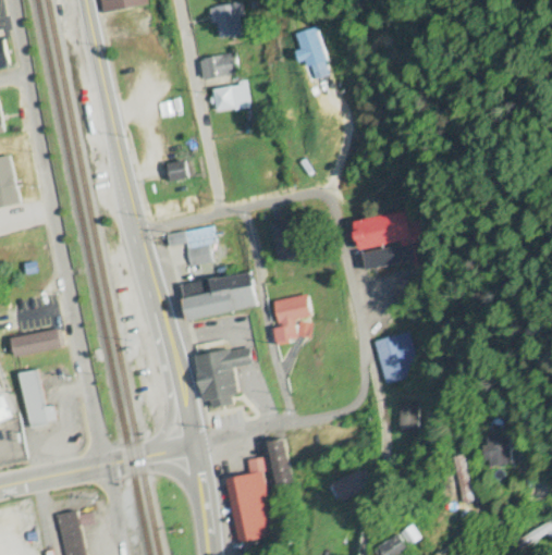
[(120,0),(122,7),(98,11),(100,31),(145,23),(140,0),(120,0)]
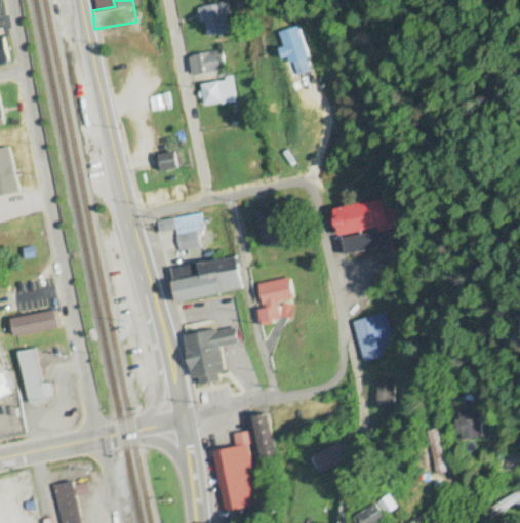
[(201,36),(225,33),(222,3),(198,6),(201,36)]
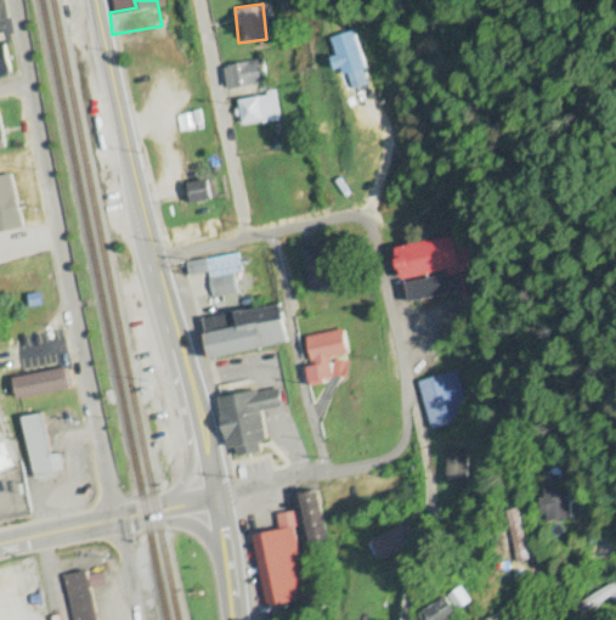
[(224,89),(261,82),(256,58),(219,67),(224,89)]
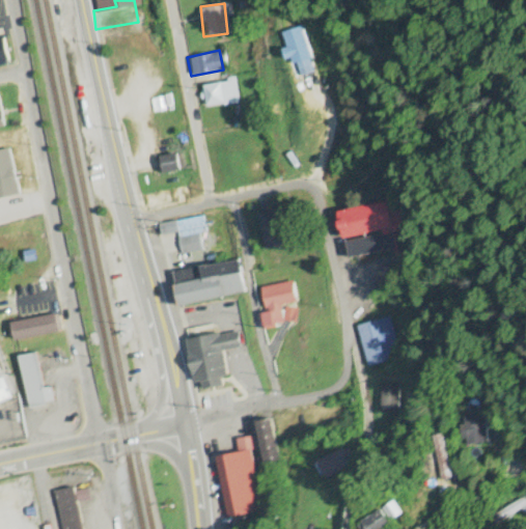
[(199,85),(203,106),(233,101),(229,80),(199,85)]
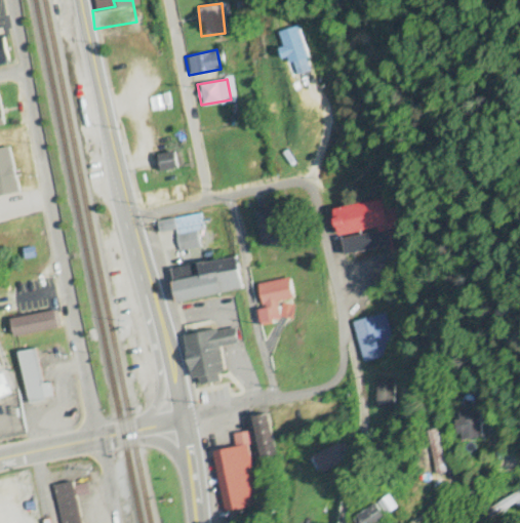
[(160,170),(176,166),(171,150),(156,155),(160,170)]
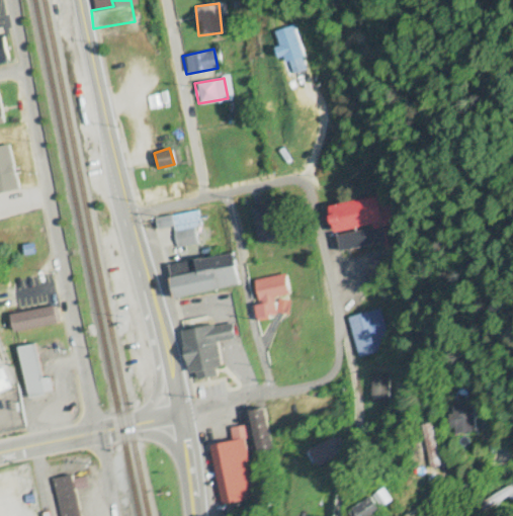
[(379,226),(390,224),(385,192),(328,202),(334,234),(337,250),(381,242),(379,226)]
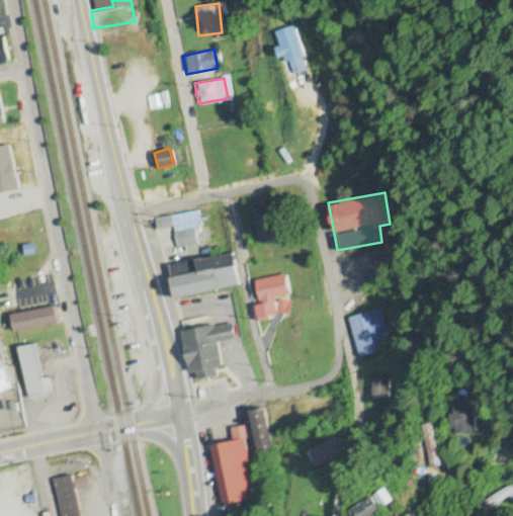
[(283,237),(279,222),(270,224),(265,203),(249,207),(258,243),(283,237)]
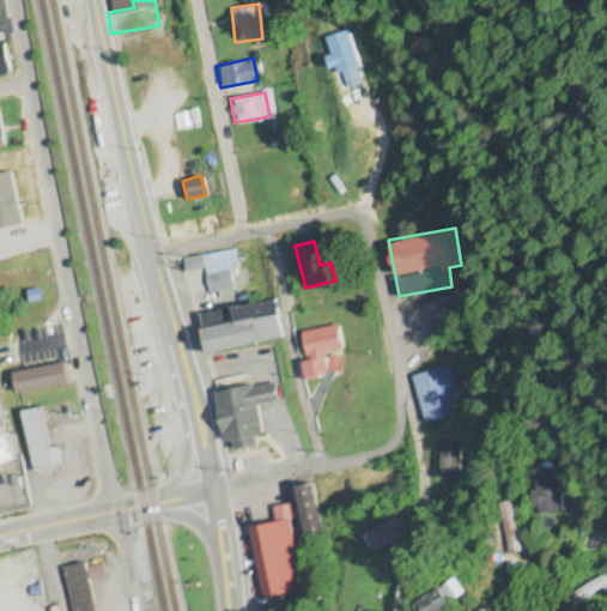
[(188,276),(235,267),(231,248),(184,256),(188,276)]
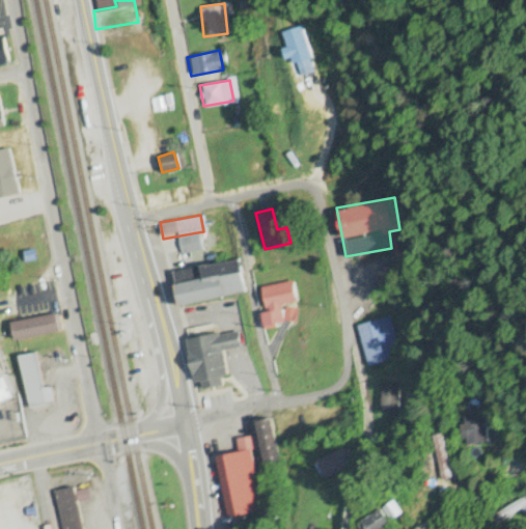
[(172,270),(178,303),(241,294),(236,259),(172,270)]
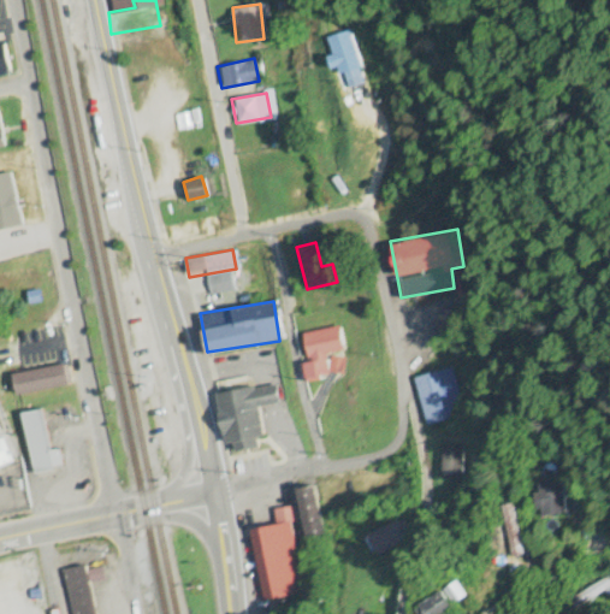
[(338,373),(335,353),(339,352),(335,326),(301,332),(307,361),(300,362),(303,379),(338,373)]
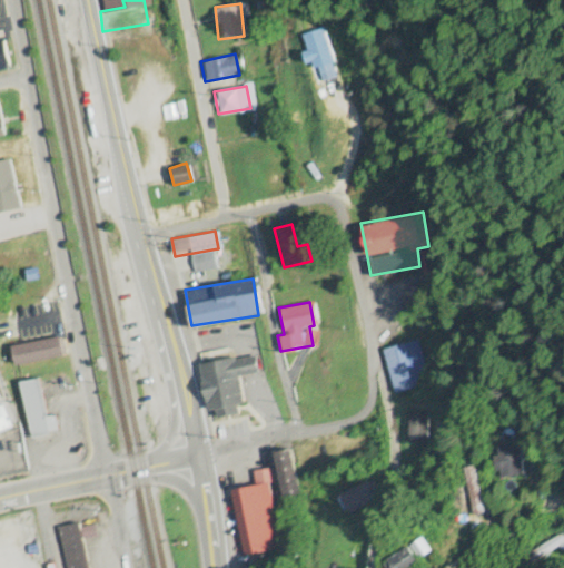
[(9,346),(13,365),(61,355),(57,336),(9,346)]
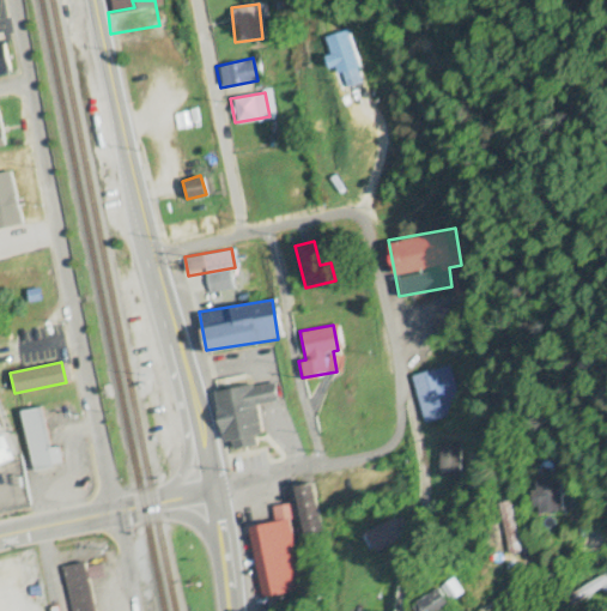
[(407,375),(419,423),(447,416),(443,403),(451,400),(443,367),(407,375)]
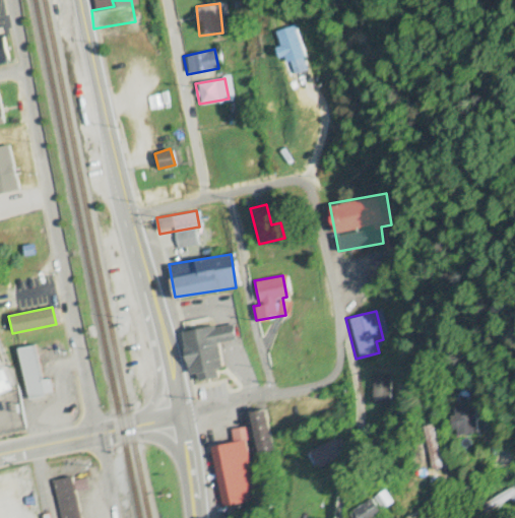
[(219,377),(214,343),(233,340),(231,323),(181,331),(190,382),(219,377)]
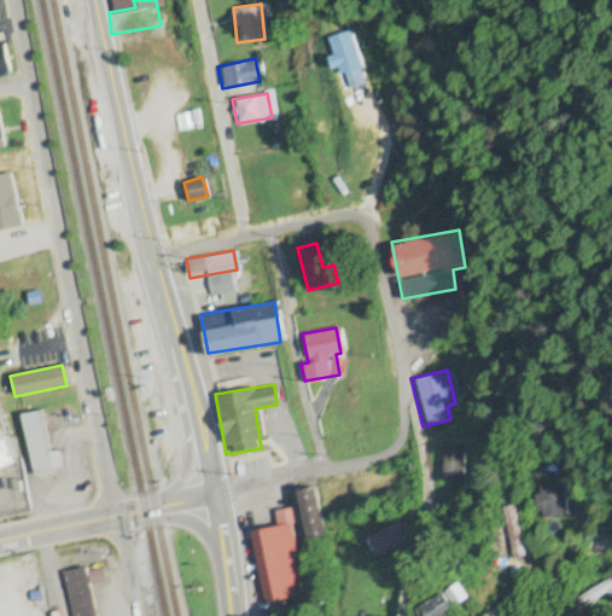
[(59,466),(57,451),(46,452),(39,411),(19,414),(29,472),(59,466)]
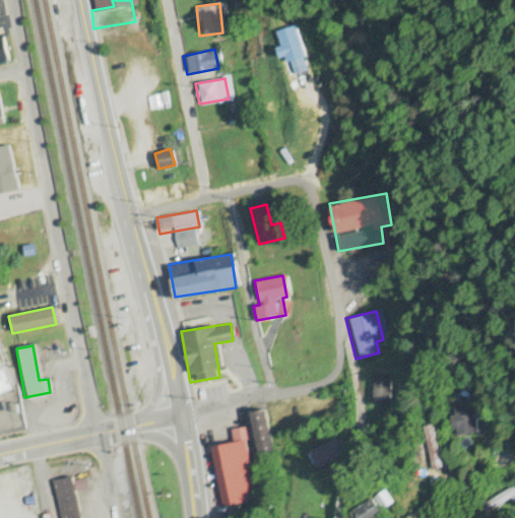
[(474,433),(471,405),(451,408),(454,436),(474,433)]
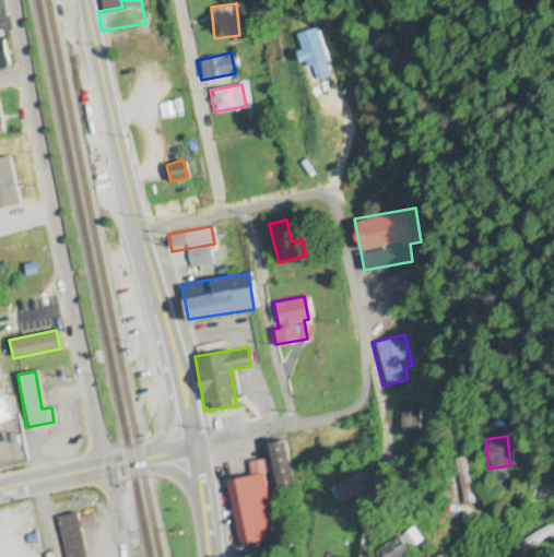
[(273,487),(289,486),(284,440),(269,441),(273,487)]
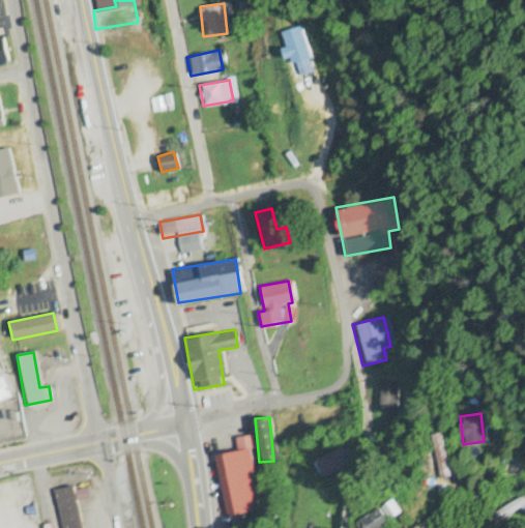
[(447,474),(436,432),(426,435),(437,477),(447,474)]
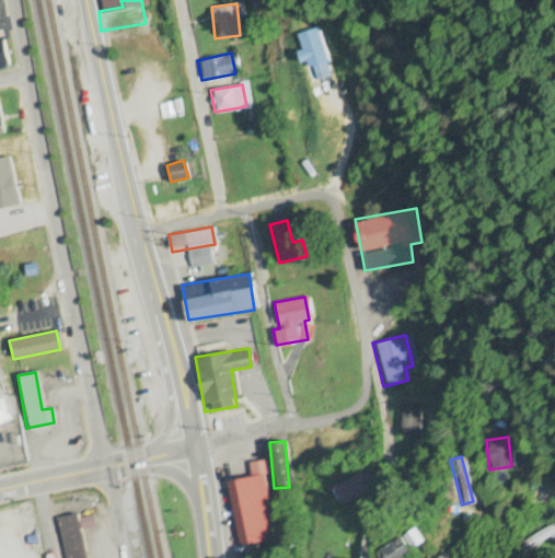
[(370,489),(363,472),(332,485),(338,501),(370,489)]
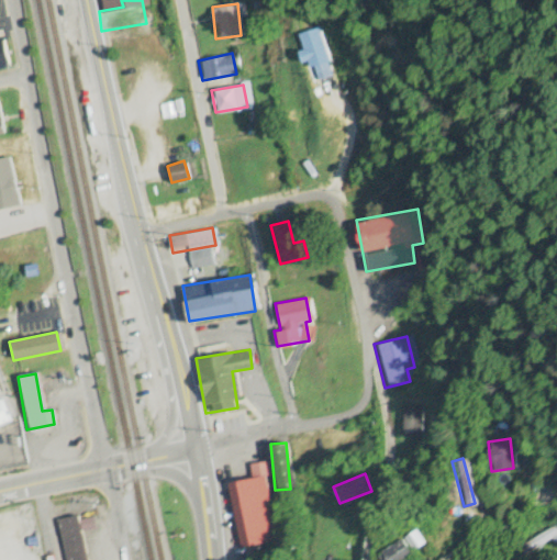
[(235,546),(271,540),(263,476),(226,481),(235,546)]
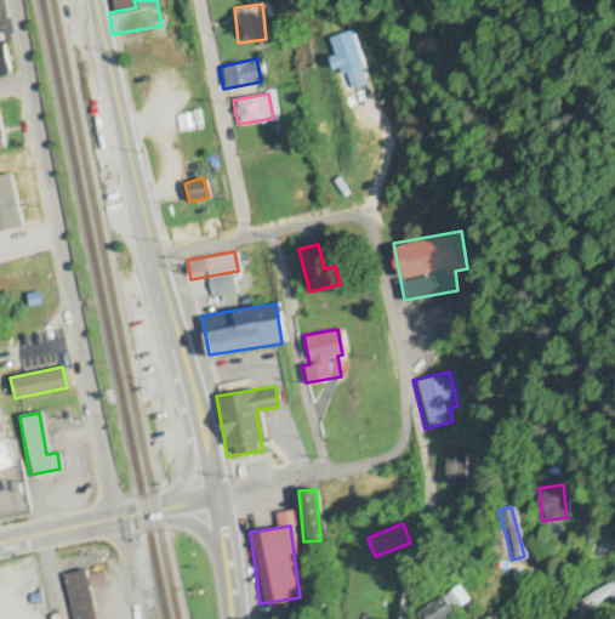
[(68,618),(92,618),(85,569),(62,573),(68,618)]
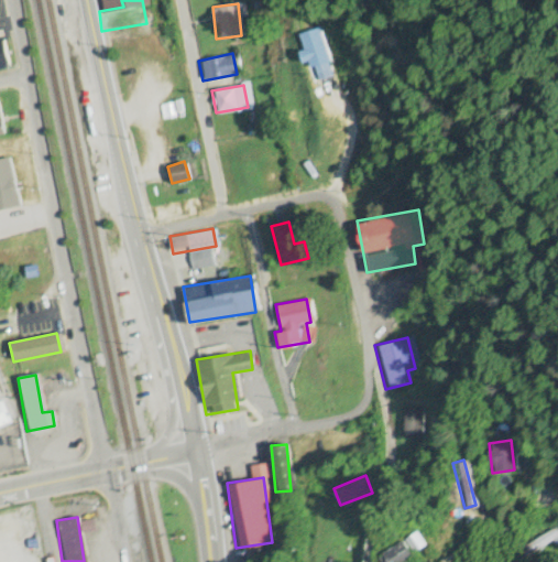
[(557,542),(555,537),(557,533),(557,521),(557,522),(516,547),(524,561),(525,561),(557,542)]
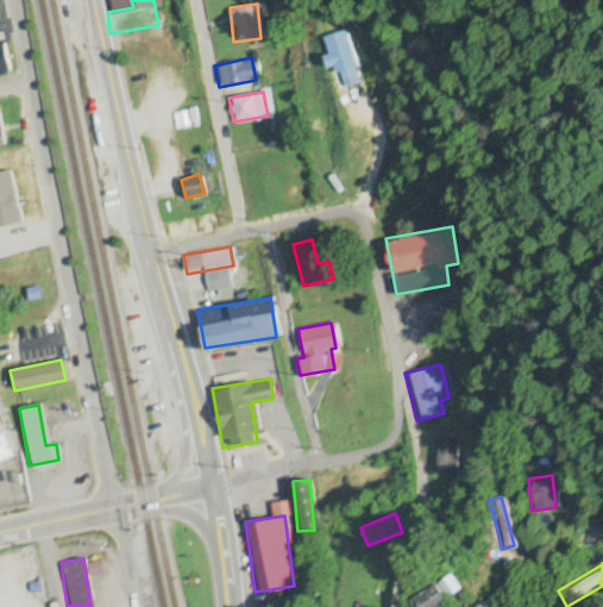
[(445,577),(414,595),(420,606),(429,606),(453,594),(445,577)]
